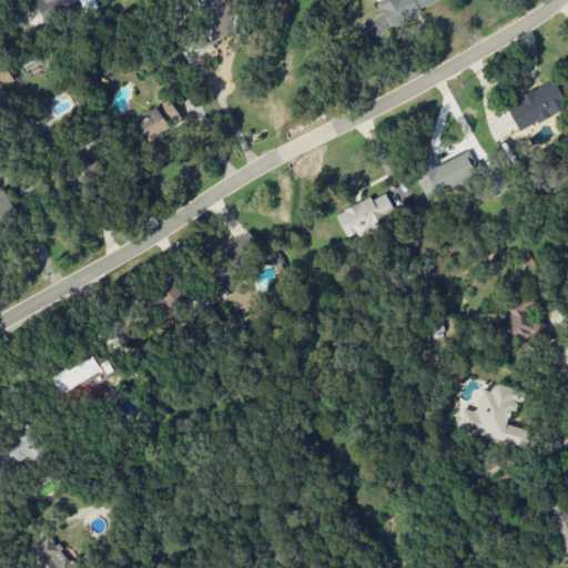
[(39,0),(36,1),(44,22),(80,7),(78,0),(39,0)]
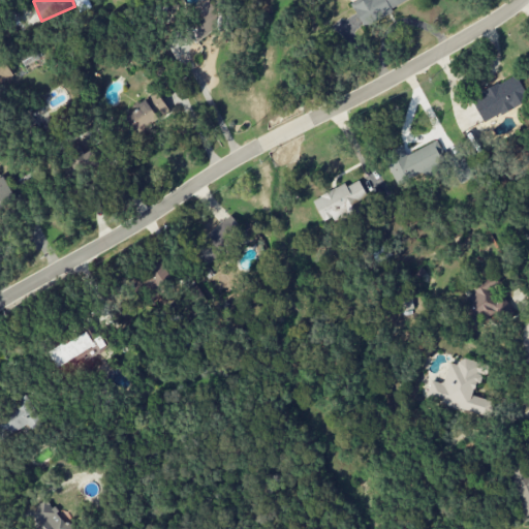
[(410,2),(408,0),(353,0),(350,2),(363,26),(410,2)]
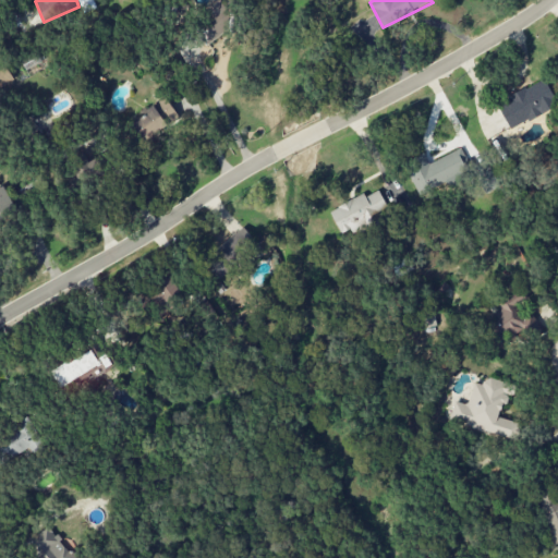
[(237,23),(220,1),(192,24),(208,45),(237,23)]
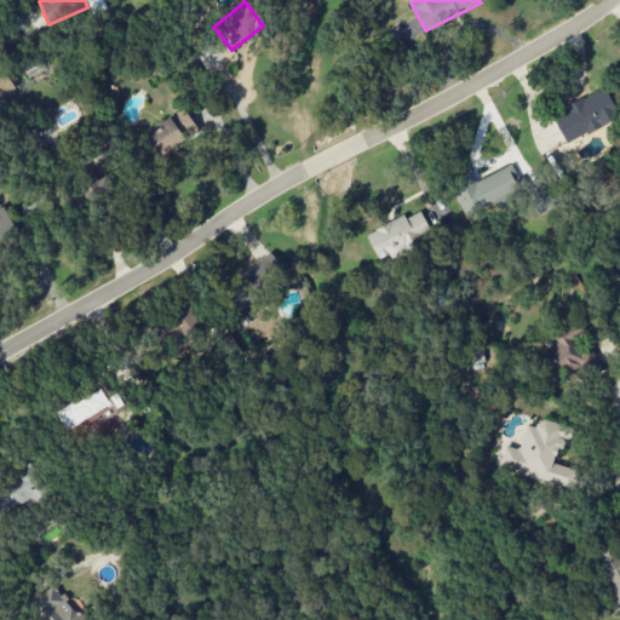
[(0,73),(0,97),(15,91),(5,72),(0,73)]
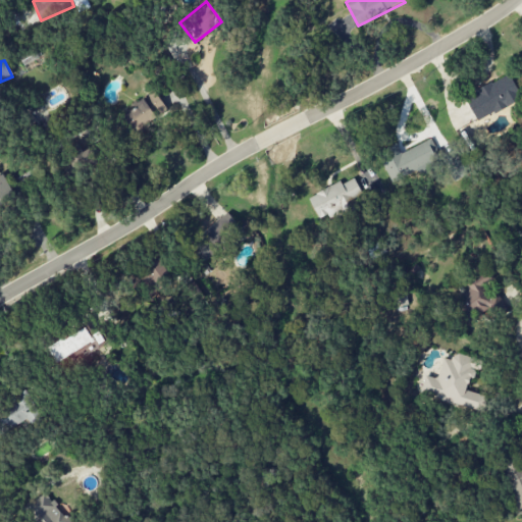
[(477,121),(508,106),(505,101),(519,94),(510,74),(465,97),(477,121)]
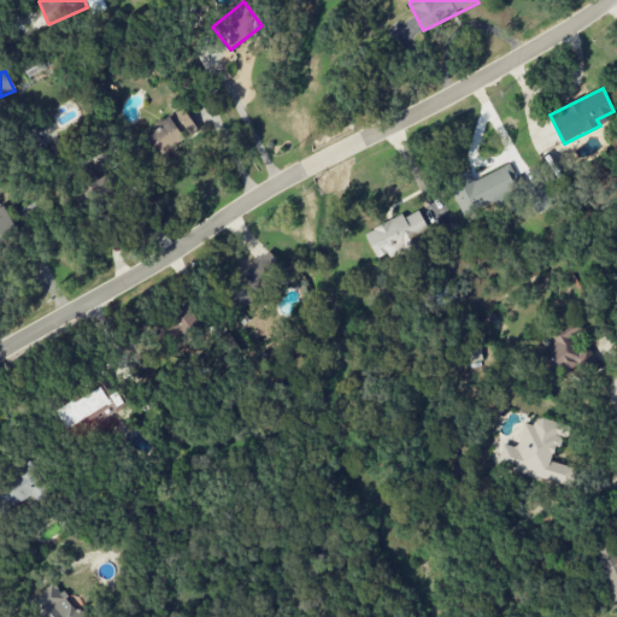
[(146,136),(157,156),(199,134),(184,107),(160,122),(163,127),(146,136)]
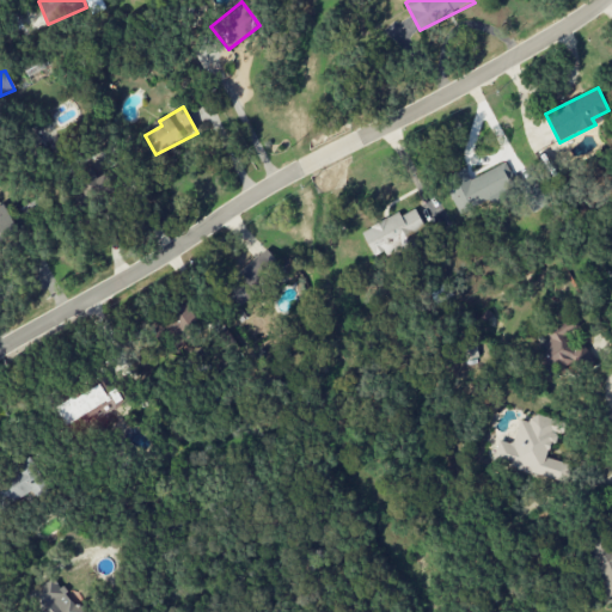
[(458,213),(516,188),(507,163),(470,178),(465,169),(444,178),(458,213)]
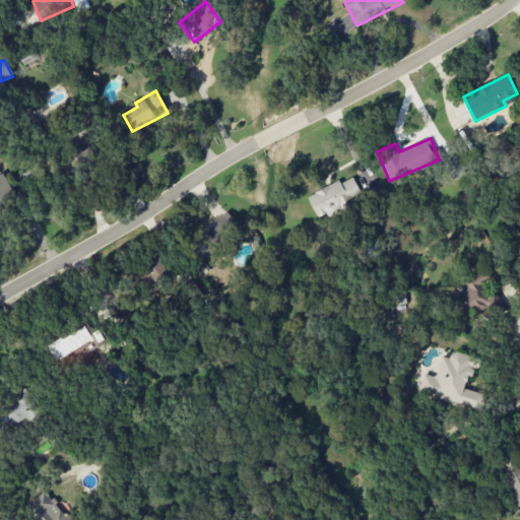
[(89,148),(80,151),(77,141),(67,143),(73,167),(92,161),(89,148)]
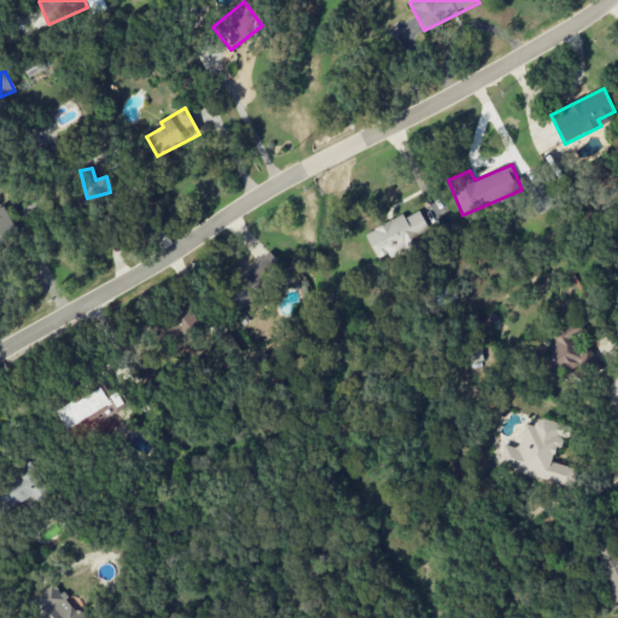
[(0,208),(0,245),(18,239),(6,207),(0,208)]
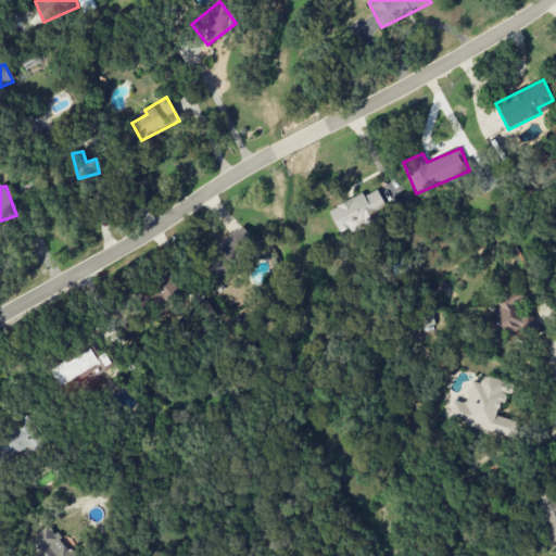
[(339,234),(349,229),(351,232),(373,223),(368,214),(386,206),(377,188),(328,211),(339,234)]
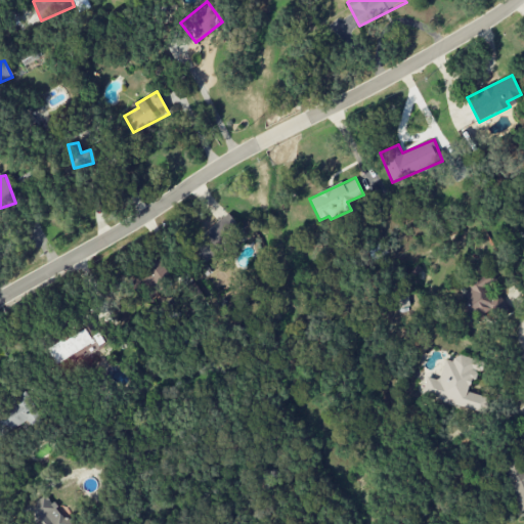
[(204,264),(244,232),(228,213),(188,245),(204,264)]
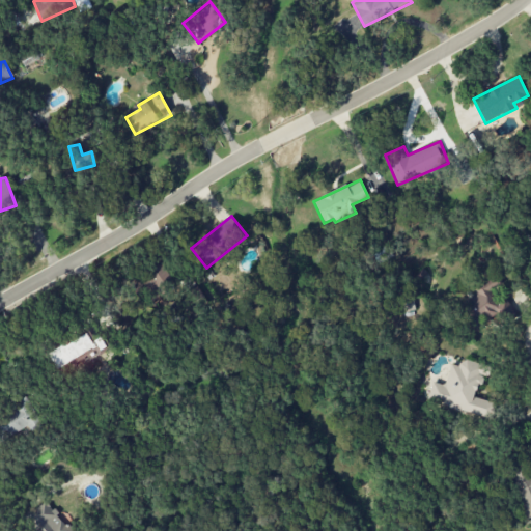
[(172,287),(165,264),(130,275),(137,298),(172,287)]
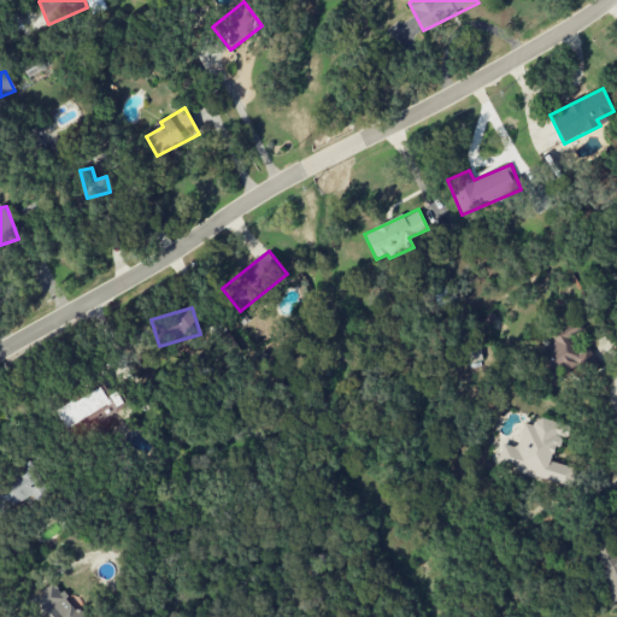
[(554,380),(581,365),(586,374),(599,366),(588,345),(577,351),(568,333),(553,340),(554,341),(539,350),(554,380)]
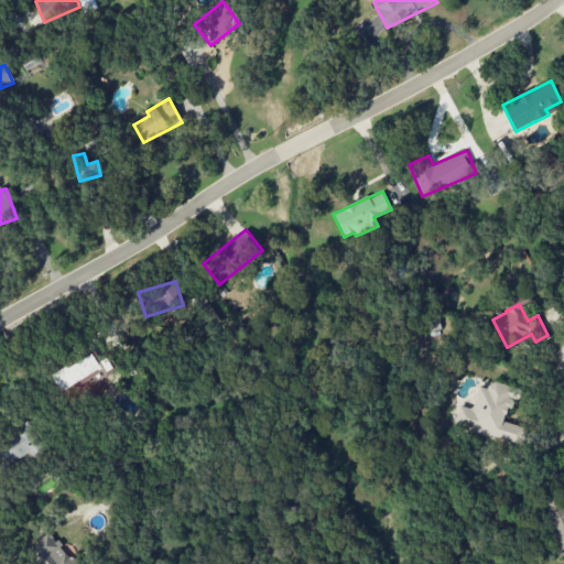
[(441,329),(437,313),(419,316),(422,333),(441,329)]
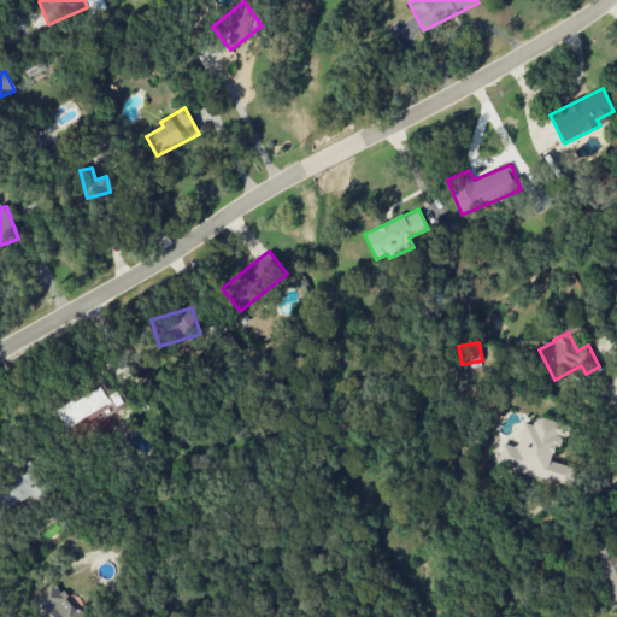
[(57,410),(70,436),(129,405),(118,386),(109,392),(105,385),(57,410)]
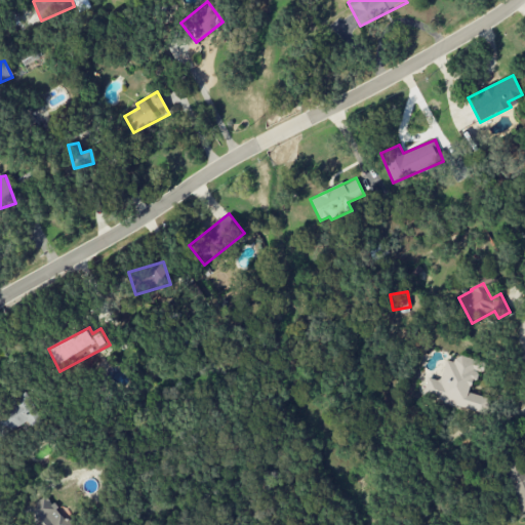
[(422,397),(487,415),(491,399),(472,394),(481,362),(457,355),(455,363),(446,360),(440,380),(428,377),(422,397)]
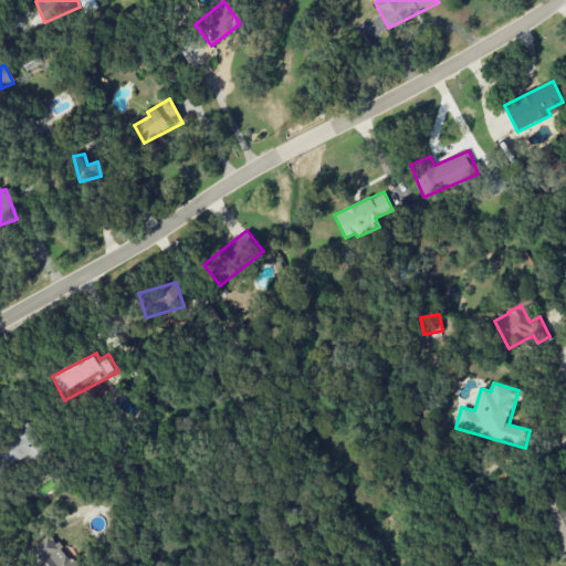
[(45,454),(31,427),(0,441),(0,449),(9,467),(31,456),(33,460),(45,454)]
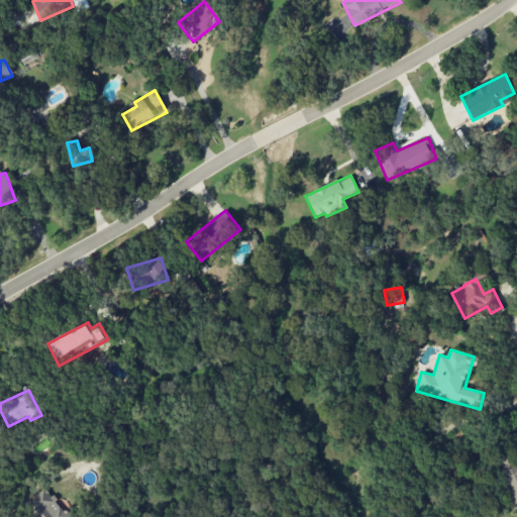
[(31,516),(70,516),(43,487),(22,506),(31,516)]
